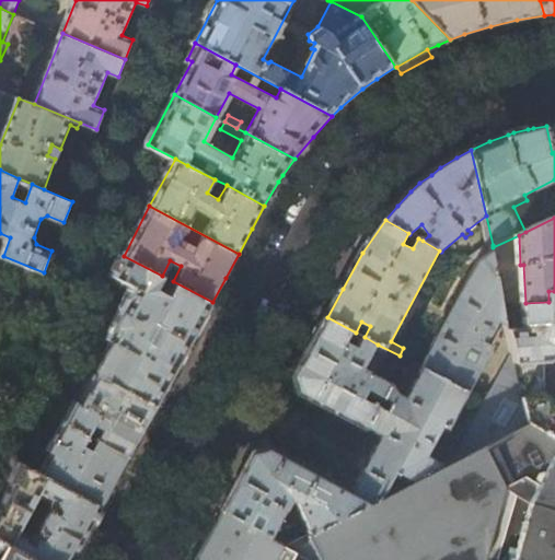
[(494,254),(493,247),(493,245),(475,259),(483,261),(494,254)]
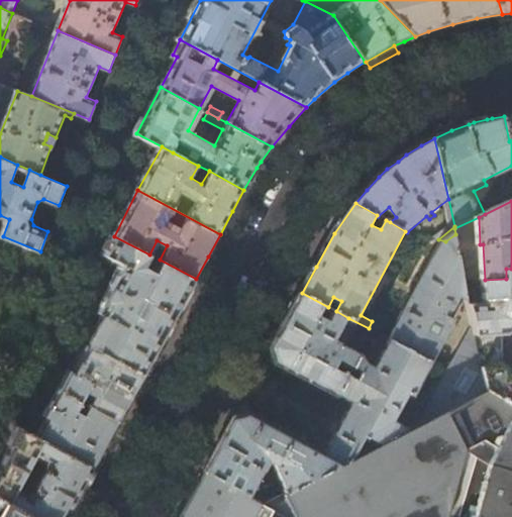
[(0,349),(40,251),(3,236),(0,234),(0,349)]
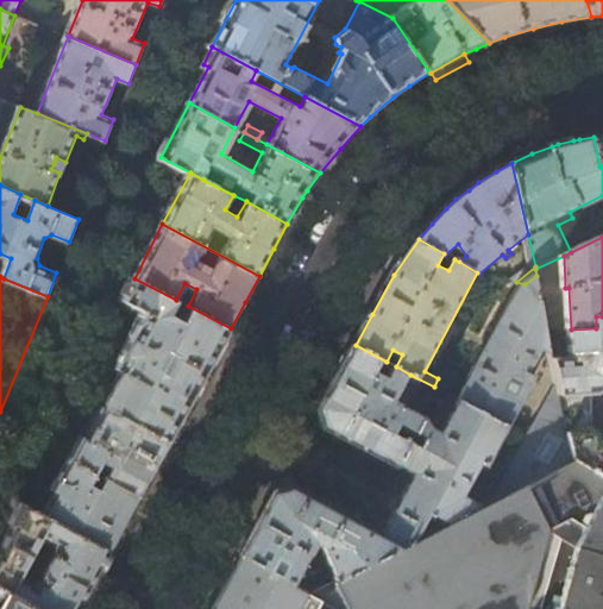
[(536,276),(525,284),(462,401),(512,427),(538,378),(532,375),(545,351),(554,355),(536,276)]
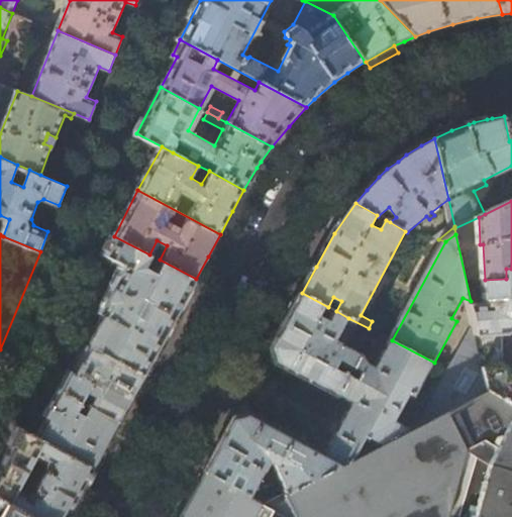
[(114,236),(104,253),(124,264),(98,311),(107,316),(92,344),(145,373),(170,328),(196,279),(160,260),(154,271),(147,268),(154,256),(149,254),(114,236)]
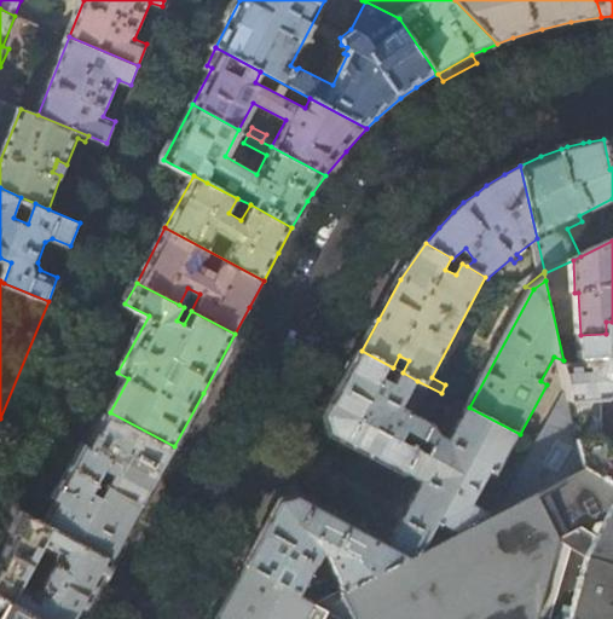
[(612,322),(606,322),(606,334),(580,335),(580,363),(564,363),(571,393),(572,400),(608,400),(612,395),(612,322)]
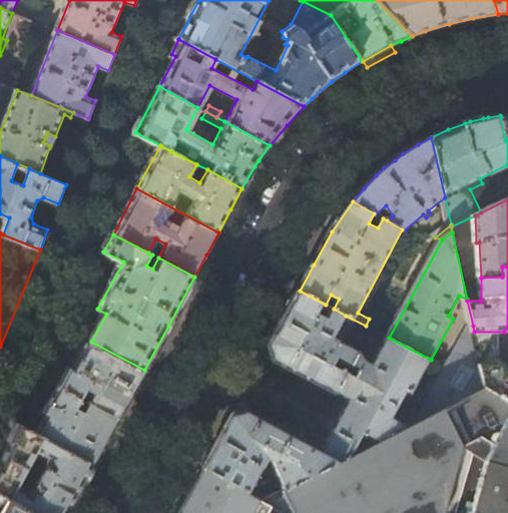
[(334,309),(326,305),(300,291),(286,319),(272,345),(276,360),(338,392),(346,376),(351,367),(359,352),(368,335),(360,331),(351,348),(334,339),(339,331),(342,333),(345,328),(341,325),(346,316),(334,309)]
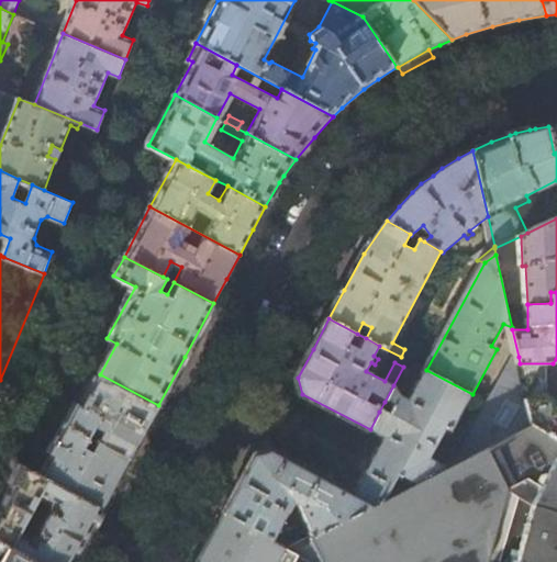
[(527,400),(520,363),(519,357),(491,404),(461,461),(533,425),(527,400)]
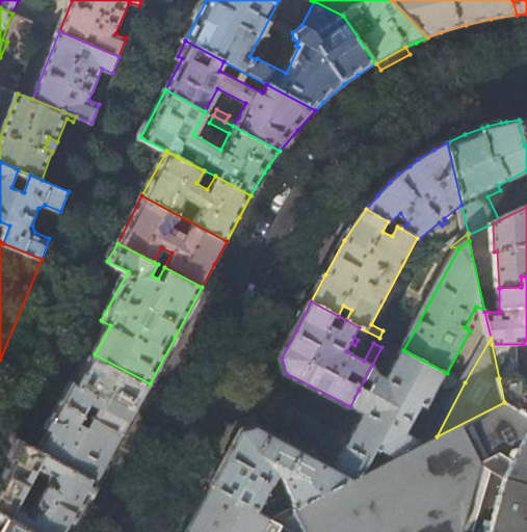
[(429,407),(447,373),(403,350),(388,379),(378,375),(372,365),(364,380),(372,386),(367,394),(359,390),(350,406),(365,415),(337,469),(336,470),(353,479),(367,473),(378,449),(394,458),(423,444),(407,434),(422,407),(431,411),(432,409),(429,407)]
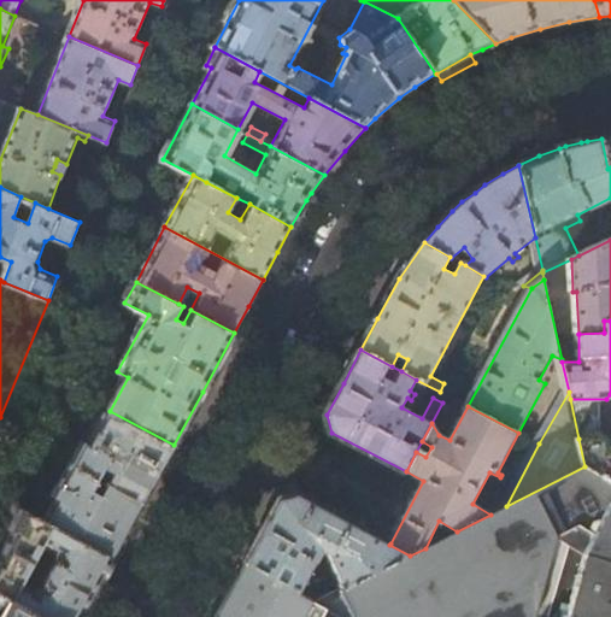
[(157,477),(174,445),(110,411),(90,444),(84,440),(72,463),(99,477),(105,466),(115,471),(109,482),(144,501),(157,477)]
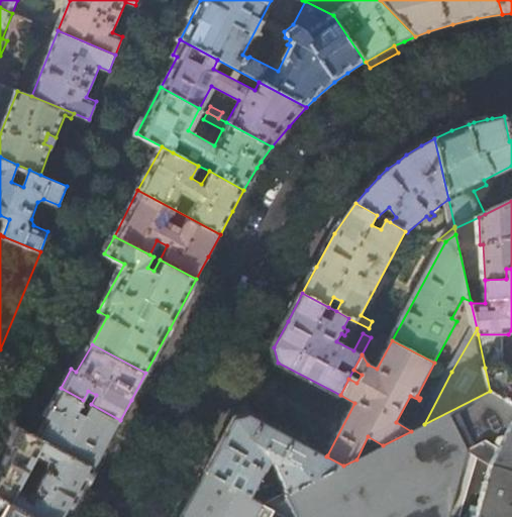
[(511,368),(504,363),(485,368),(490,391),(511,403),(511,368)]
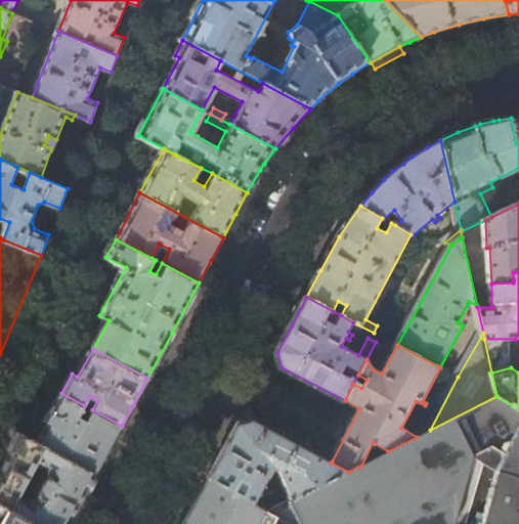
[(80,415),(84,405),(61,393),(51,411),(57,415),(41,443),(97,473),(111,447),(122,426),(92,409),(87,419),(80,415)]
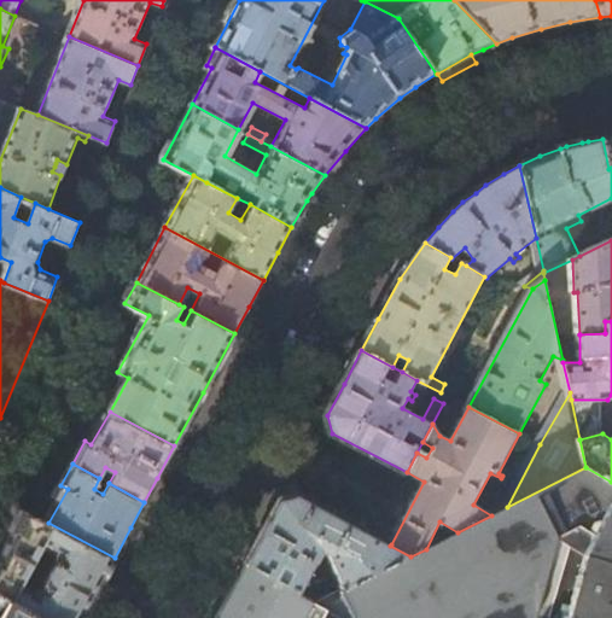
[(599,537),(611,511),(611,482),(586,467),(507,507),(491,516),(458,532),(426,549),(411,557),(345,590),(319,604),(344,617),(558,617),(577,551),(561,540),(583,528),(599,537)]
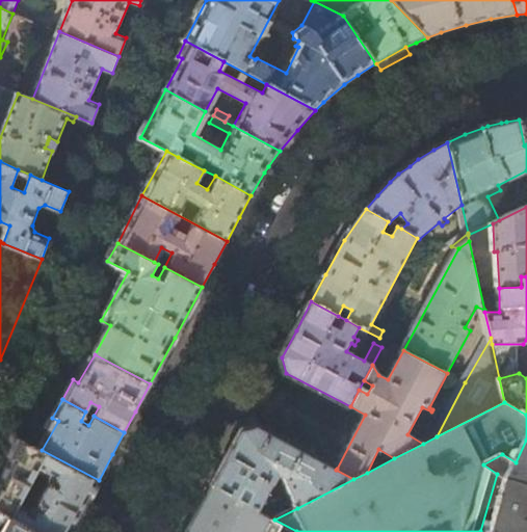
[(336,470),(337,469),(257,425),(241,430),(229,453),(226,460),(212,484),(260,511),(264,504),(268,506),(271,500),(268,497),(279,476),(283,478),(297,508),(353,479),(336,470)]
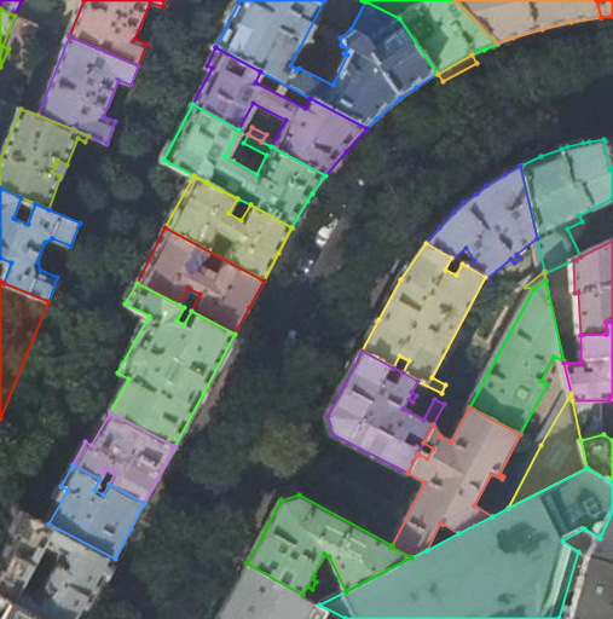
[(266,527),(281,501),(272,496),(256,522),(266,527)]
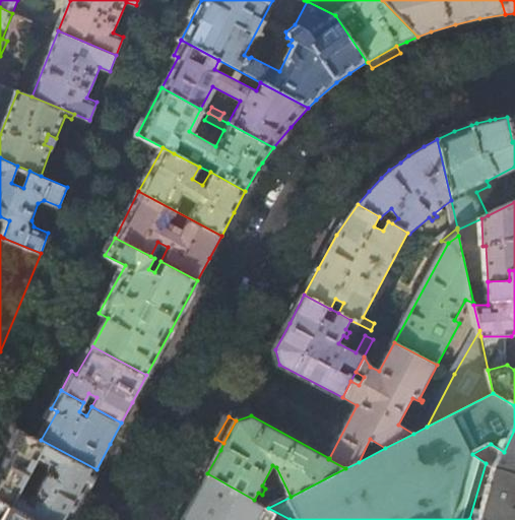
[(68,519),(80,499),(97,469),(41,440),(22,430),(0,474),(0,499),(40,519),(68,519)]
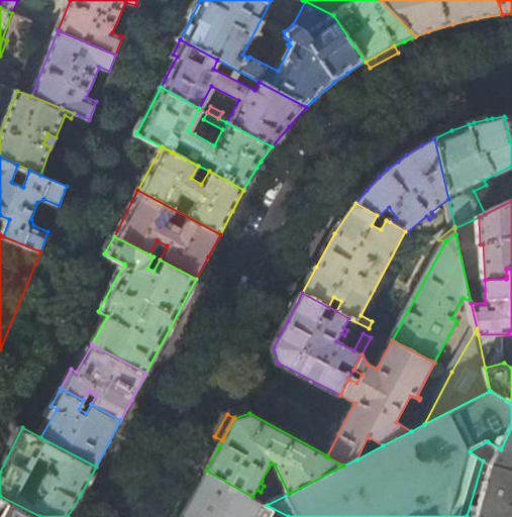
[(511,427),(501,449),(488,441),(470,451),(483,460),(492,467),(493,466),(511,471),(511,427)]
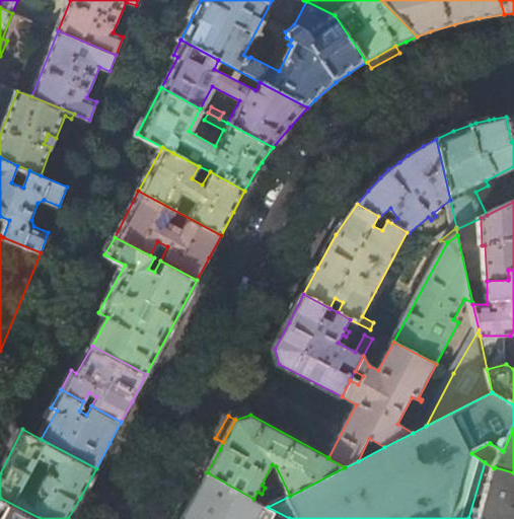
[(513,472),(495,467),(494,468),(485,462),(468,518),(513,518),(513,472)]
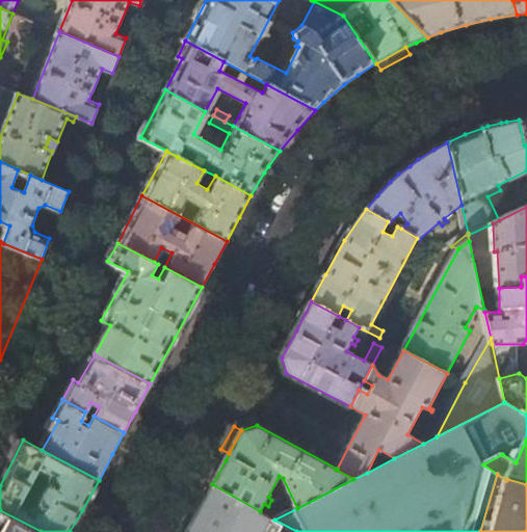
[(260,511),(212,484),(198,512),(186,531),(296,531),(274,520),(260,511)]
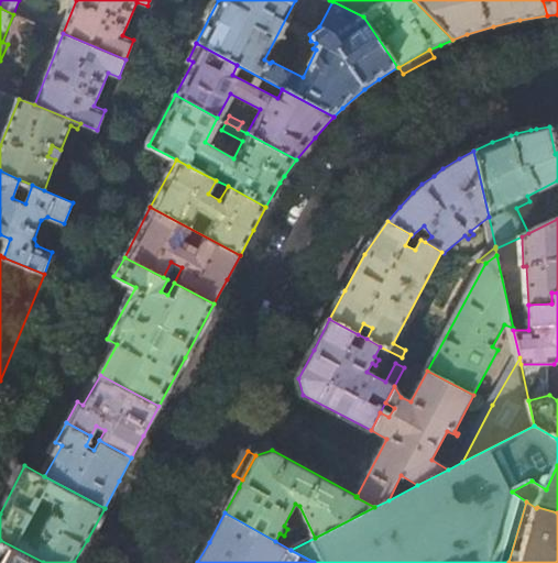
[(43,562),(0,540),(0,562),(43,562)]
